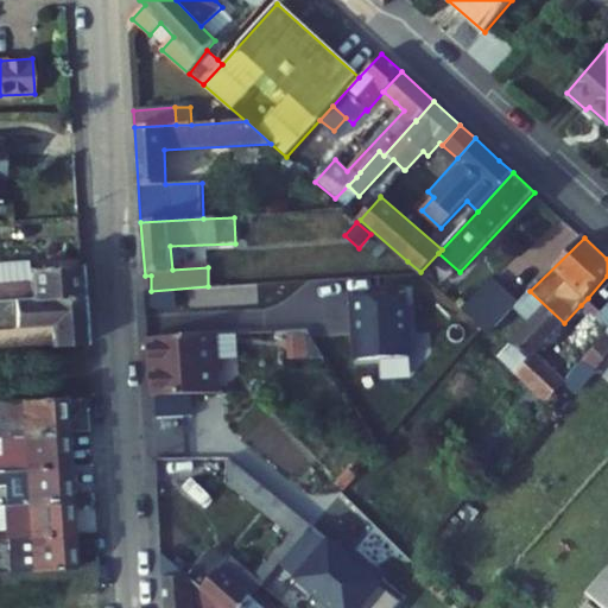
[(0,302),(83,296),(81,266),(30,270),(30,261),(2,264),(4,284),(0,284),(0,302)]
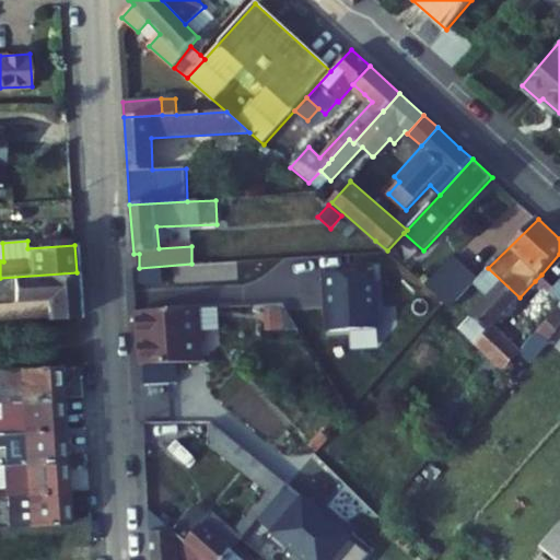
[(451,308),(477,279),(452,256),(426,287),(444,304),(451,308)]
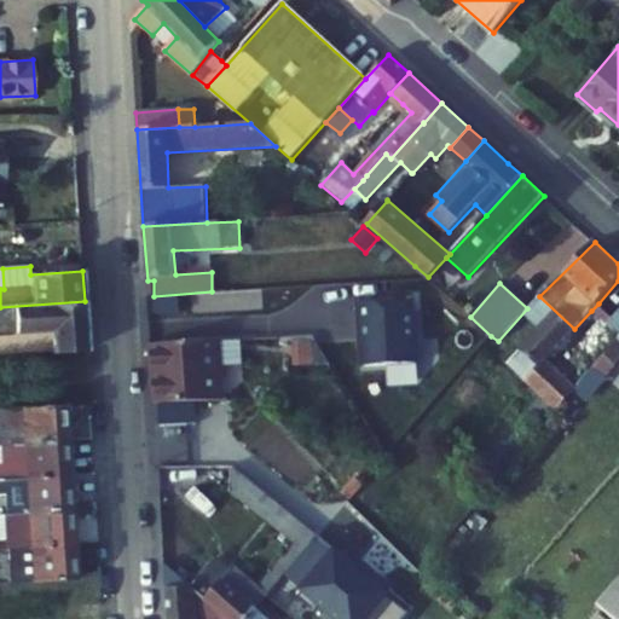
[(574,329),(539,296),(527,308),(498,341),(491,336),(486,342),(504,359),(515,346),(520,350),(508,363),(543,395),(557,410),(574,389),(545,360),(574,329)]
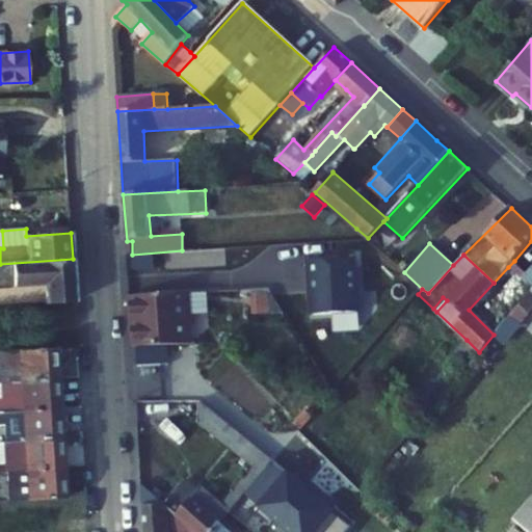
[(0,288),(44,286),(46,304),(75,302),(73,259),(0,264),(0,288)]
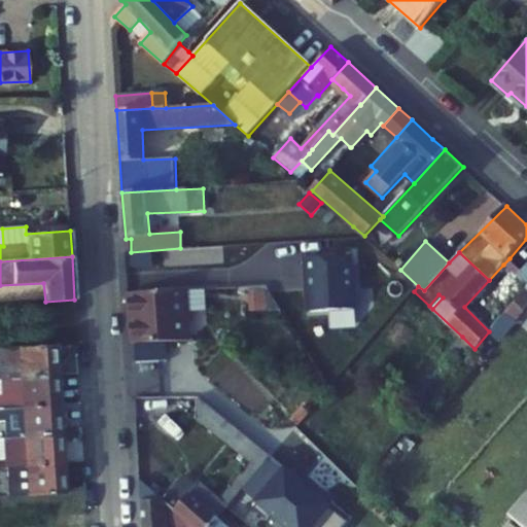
[(522,272),(523,271),(516,265),(510,258),(503,265),(517,277),(519,275),(522,272)]
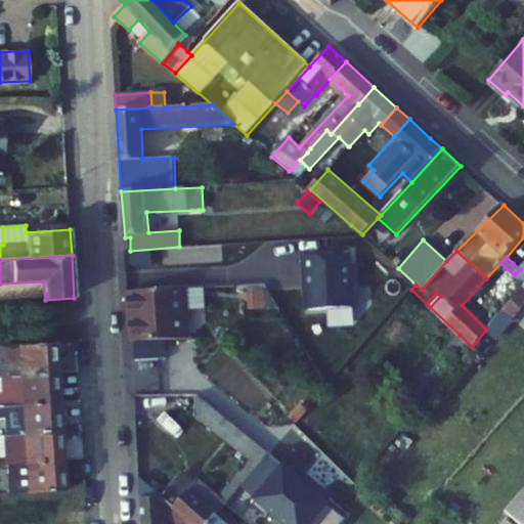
[(523,288),(503,311),(512,319),(523,305),(523,264),(520,269),(519,270),(516,273),(523,280),(523,288)]
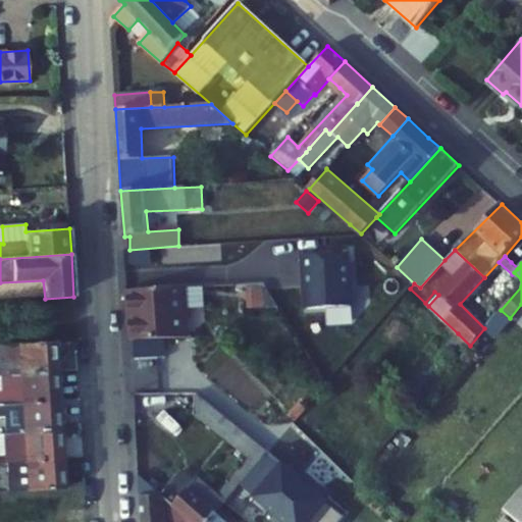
[(186,288),(127,291),(131,341),(188,338),(187,310),(204,308),(202,286),(186,288)]
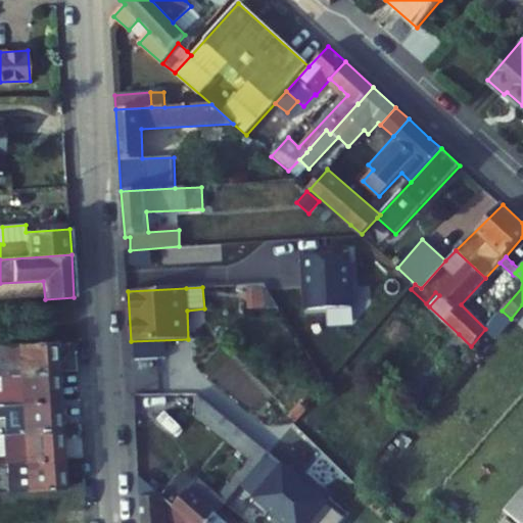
[(249,289),(250,310),(266,310),(265,289),(249,289)]
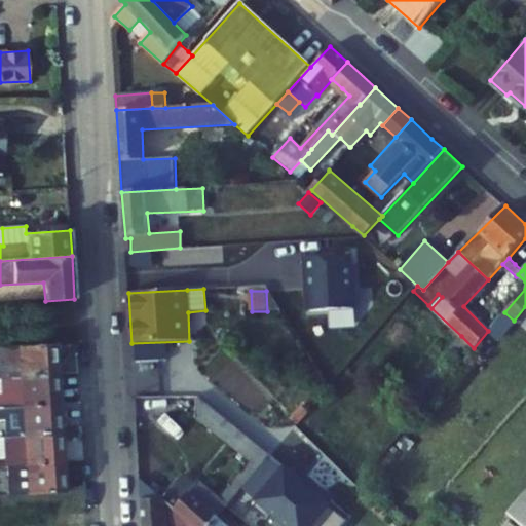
[(266,291),(267,311),(280,310),(268,291),(266,291)]
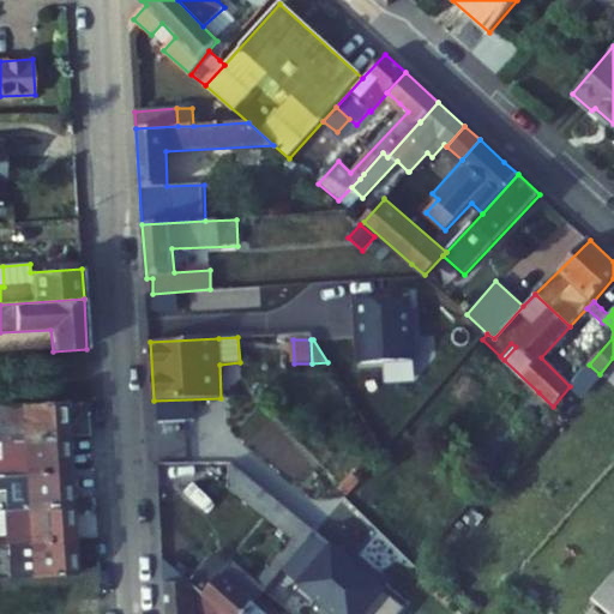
[(541,421),(553,407),(539,392),(525,407),(541,421)]
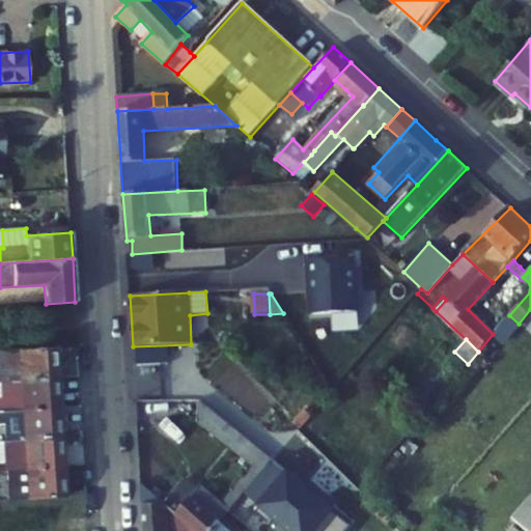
[(137,347),(138,366),(168,364),(167,346),(137,347)]
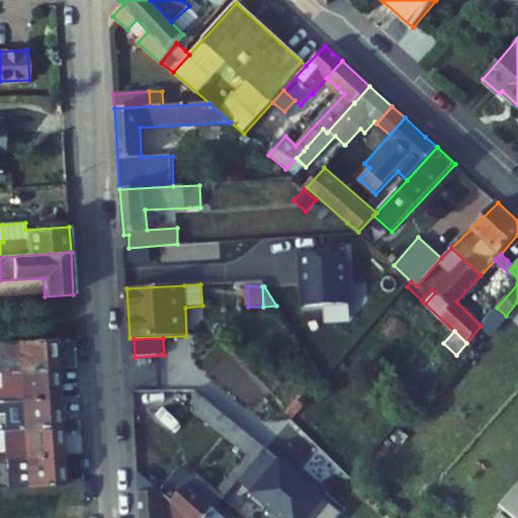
[(0,372),(58,369),(56,339),(0,342),(0,348),(0,356),(0,355),(0,372)]
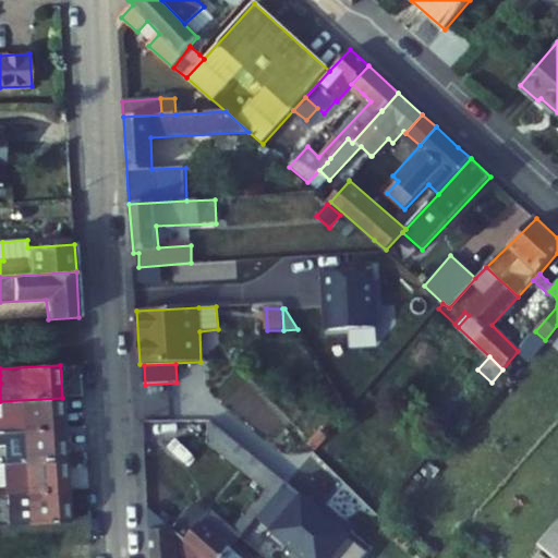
[(0,432),(64,428),(62,398),(0,401),(0,432)]
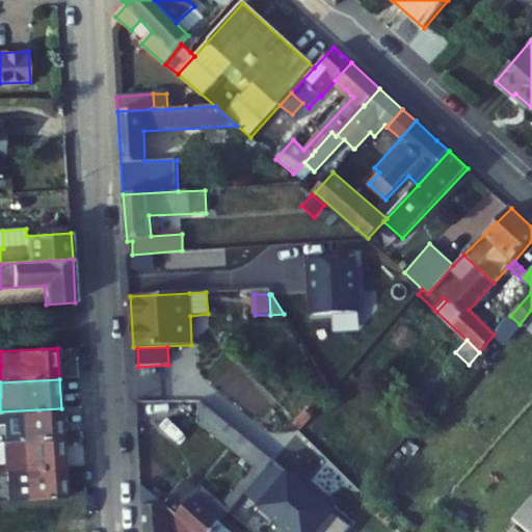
[(177,515),(194,531),(212,531),(219,523),(272,460),(201,402),(198,401),(198,423),(254,469),(222,505),(201,487),(177,515)]
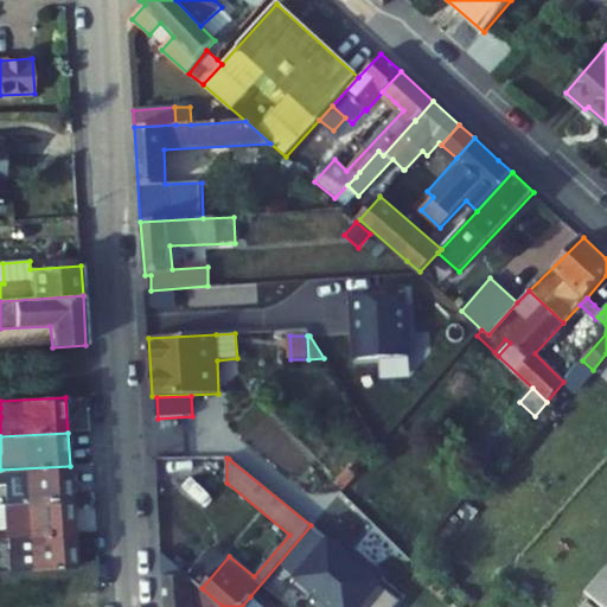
[(72,500),(70,466),(0,470),(0,485),(6,485),(7,504),(72,500)]
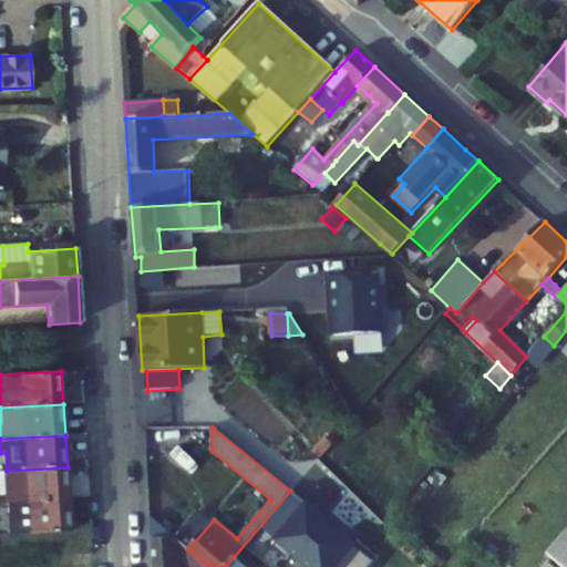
[(320,457),(333,443),(326,436),(317,446),(319,449),(315,453),(320,457)]
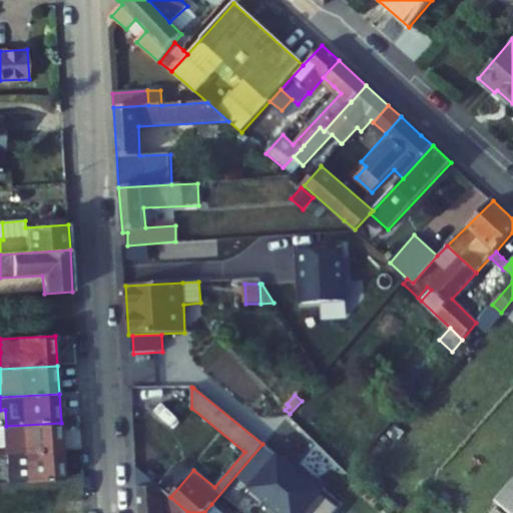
[(0,454),(8,454),(62,451),(61,423),(6,426),(0,426),(0,454)]
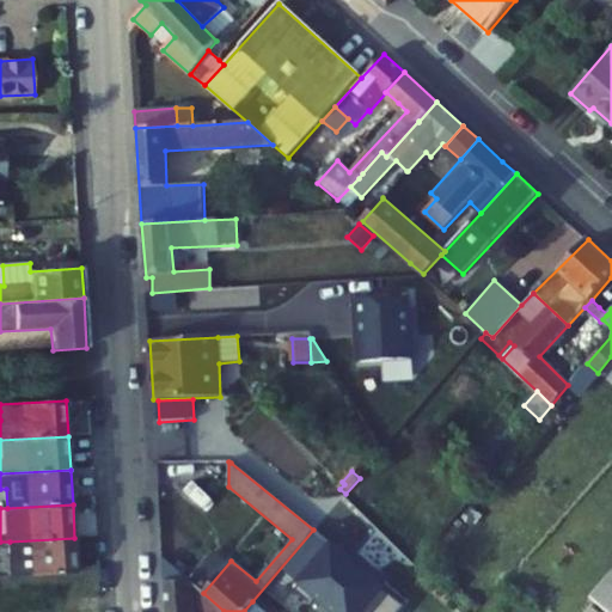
[(12,576),(77,571),(74,538),(10,542),(12,576)]
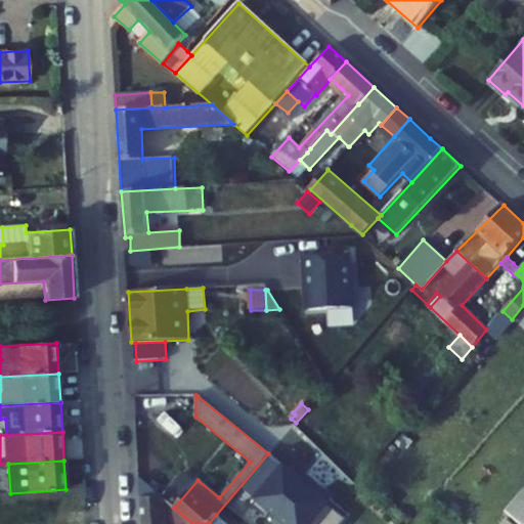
[(519,523),(523,523),(523,488),(505,512),(519,523)]
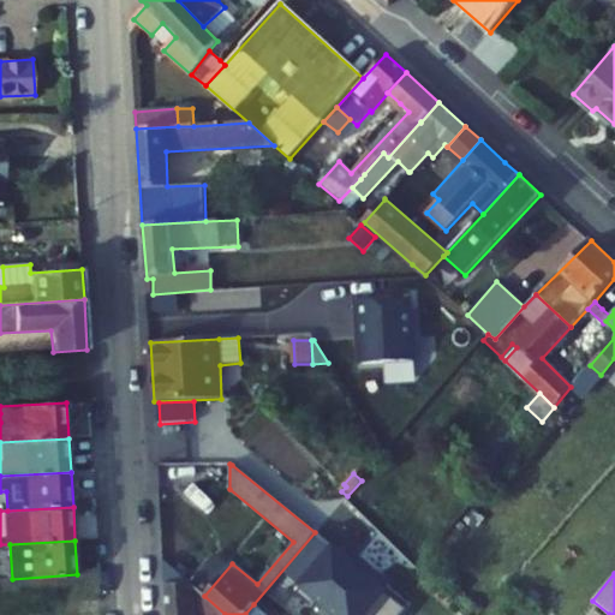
[(165,585),(166,614),(225,614),(204,596),(193,586),(165,585)]
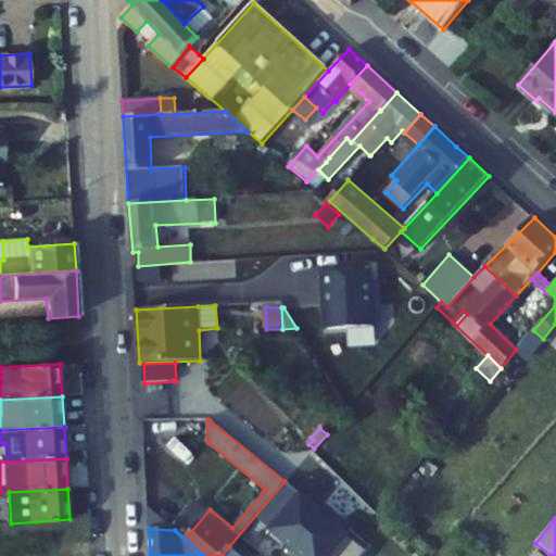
[(241,555),(229,546),(222,555),(241,555)]
